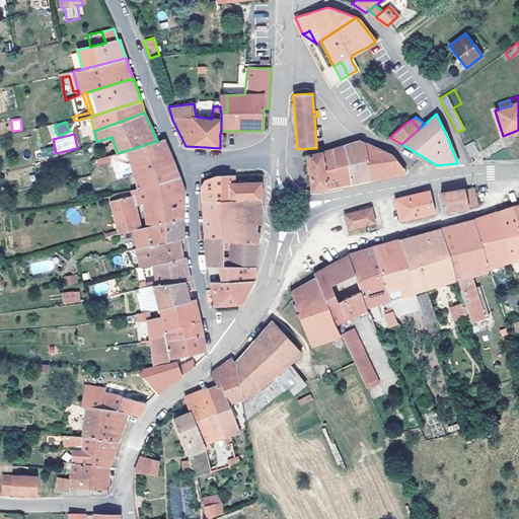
[(118,153),(109,156),(117,178),(134,172),(139,189),(179,177),(173,161),(164,139),(157,141),(118,153)]
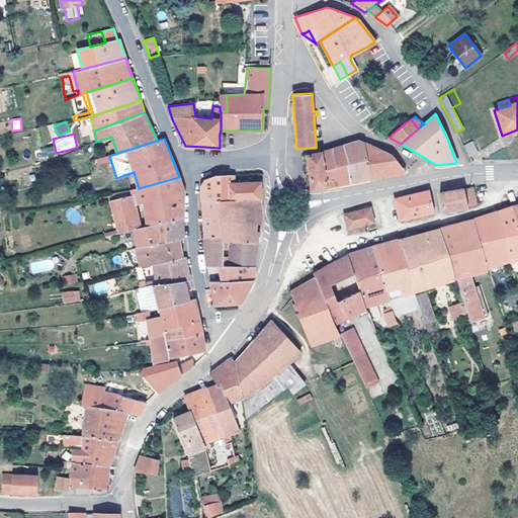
[(359,141),(343,146),(346,165),(349,181),(349,183),(361,181),(369,180),(365,143),(359,141)]
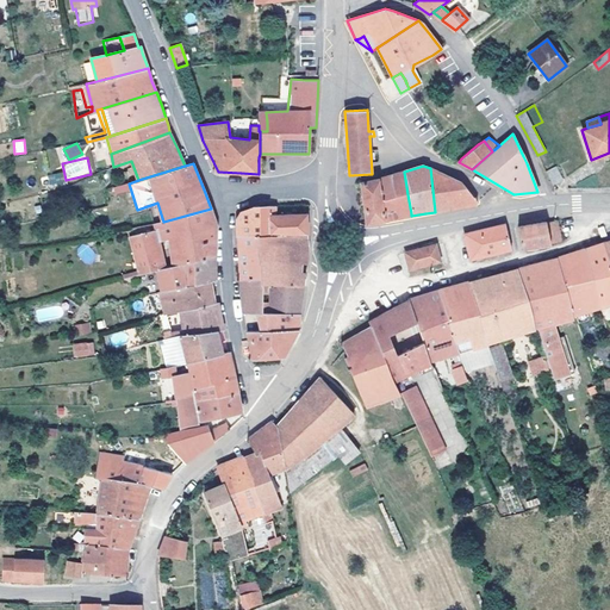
[(556,166),(546,172),(553,185),(562,180),(556,166)]
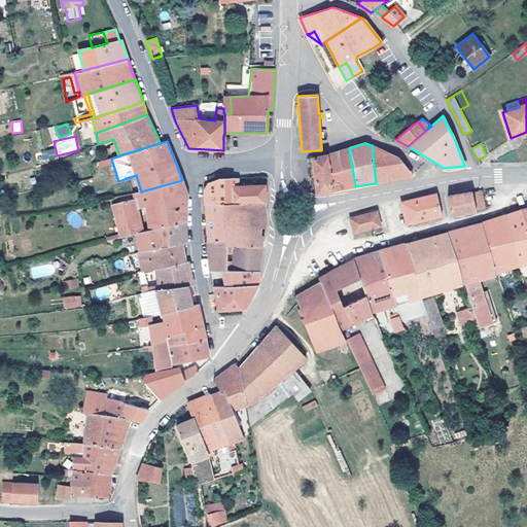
[(382,150),(372,145),(376,183),(408,177),(407,174),(407,172),(410,172),(410,170),(401,160),(382,150)]
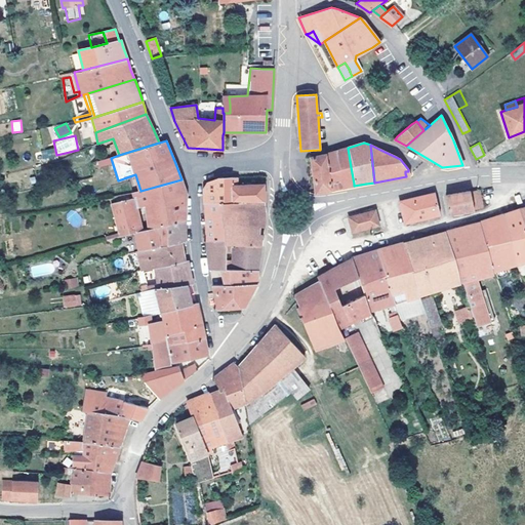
[(348,148),(337,151),(339,171),(351,167),(348,148)]
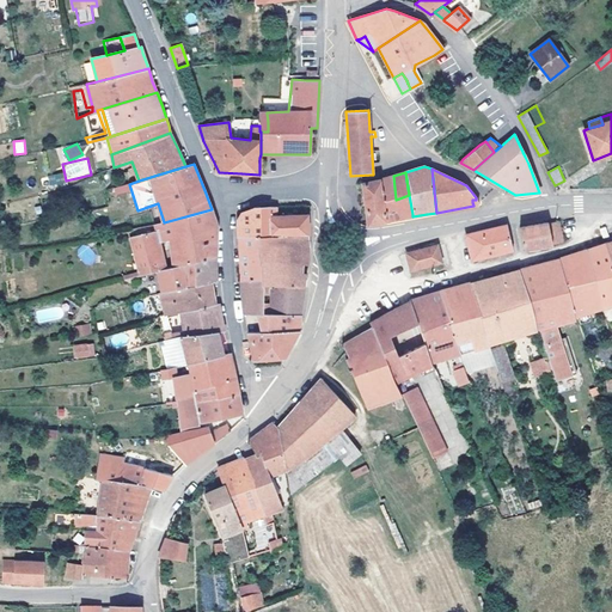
[(63,173),(49,175),(49,185),(65,184),(63,173)]
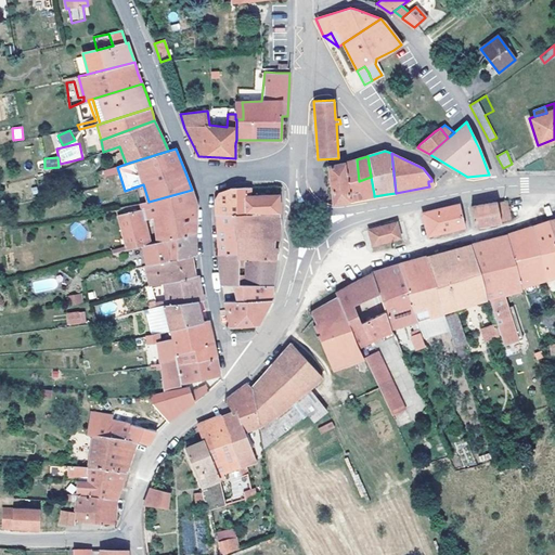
[(357,159),(327,166),(331,185),(334,204),(350,201),(348,182),(359,181),(357,159)]
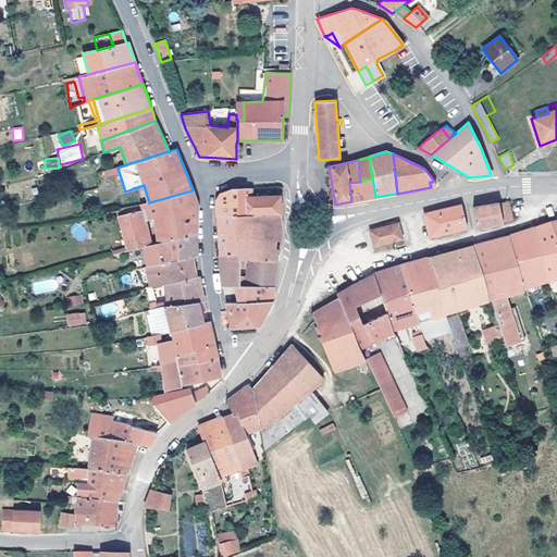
[(360,182),(349,183),(351,201),(364,198),(375,195),(372,177),(360,182)]
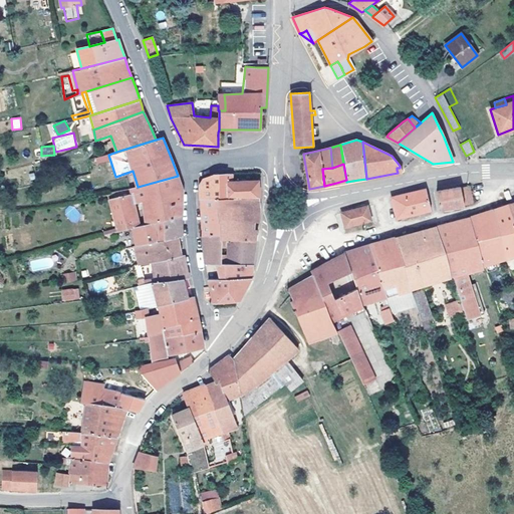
[(233,173),(227,174),(228,198),(258,197),(258,188),(258,181),(233,182),(233,173)]
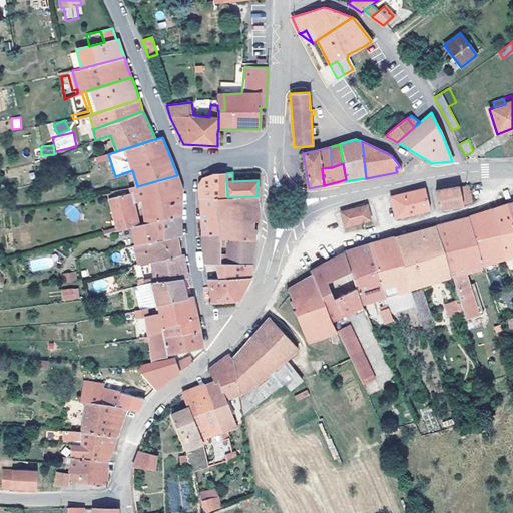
[(201,178),(198,183),(199,198),(216,198),(227,197),(226,173),(213,173),(208,176),(201,178)]
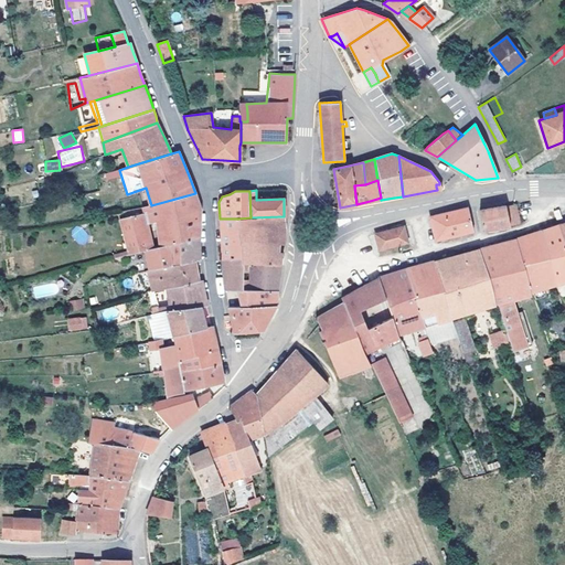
[(144,208),(145,213),(129,216),(139,252),(153,248),(200,236),(201,210),(195,193),(151,205),(144,208)]
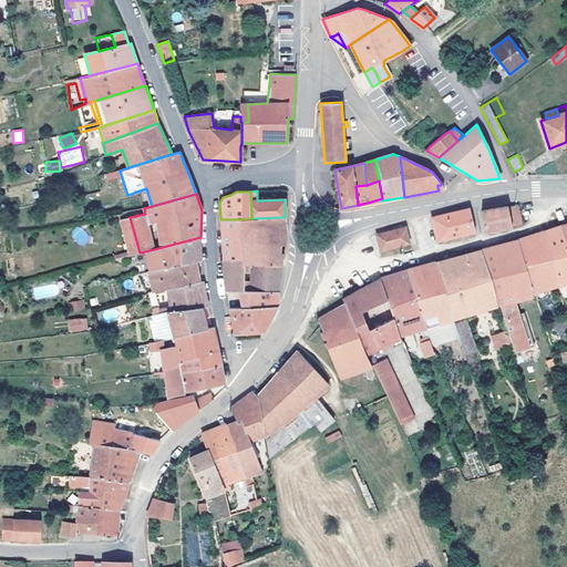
[(518,204),(507,206),(512,227),(522,225),(518,204)]
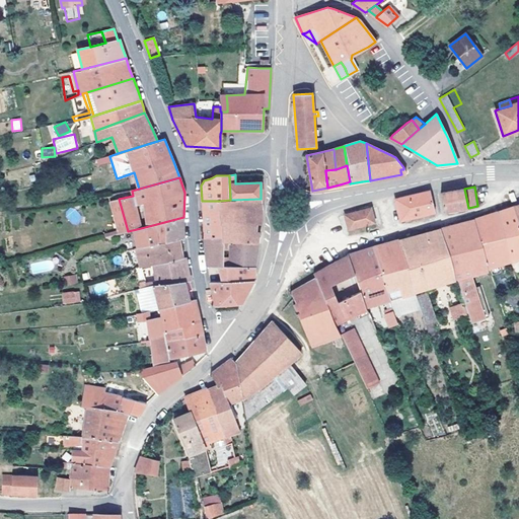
[(464,189),(441,193),(444,212),(468,208),(464,189)]
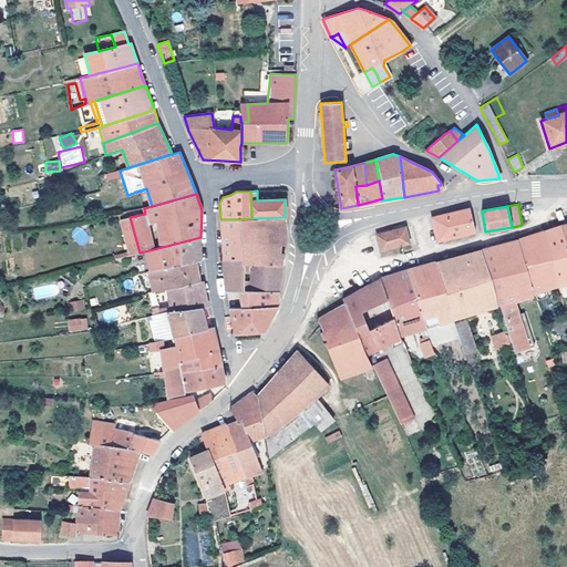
[(476,230),(470,208),(432,218),(437,241),(455,236),(476,230)]
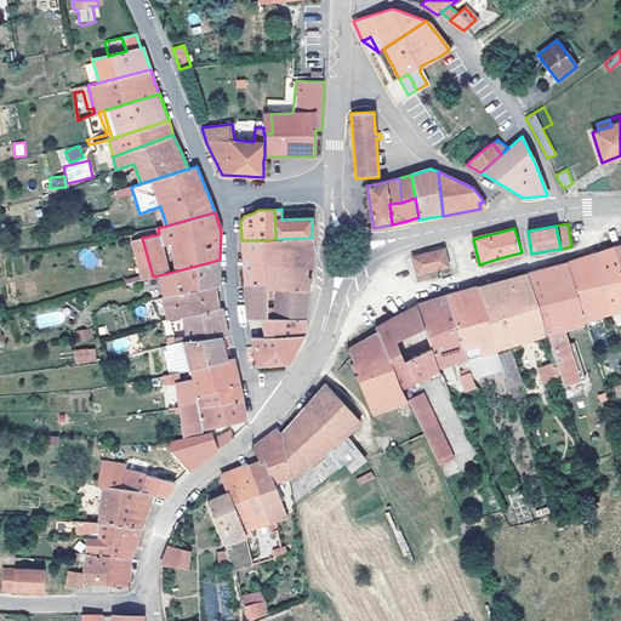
[(142,238),(132,240),(141,280),(153,277),(142,238)]
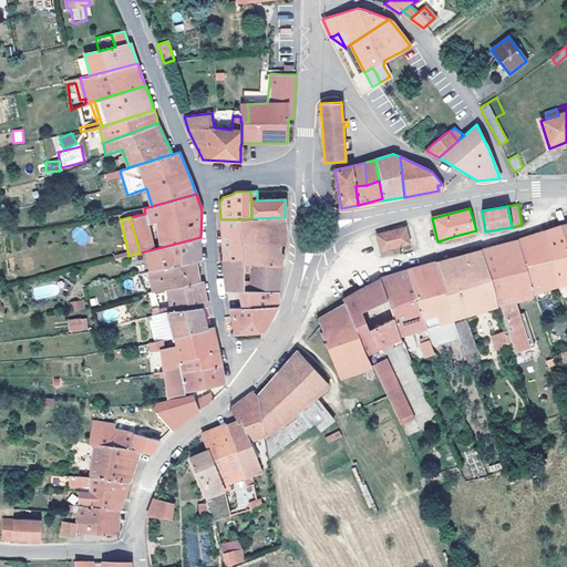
[(249,281),(243,280),(243,290),(226,291),(229,308),(277,306),(282,263),(284,254),(286,246),(286,233),(285,217),(251,218),(239,219),(243,258),(243,265),(250,265),(249,272),(249,281)]
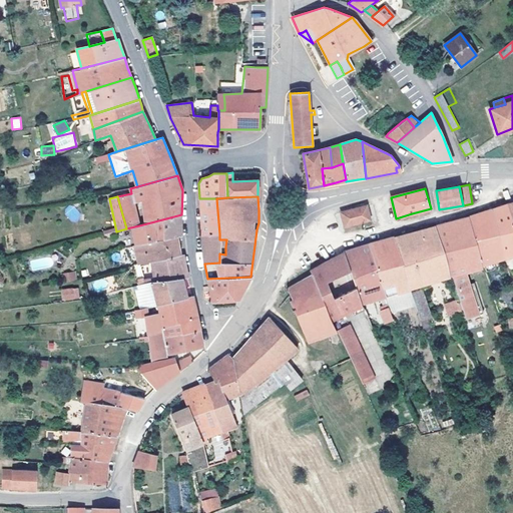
[(216,198),(199,198),(201,215),(202,234),(219,233),(216,198)]
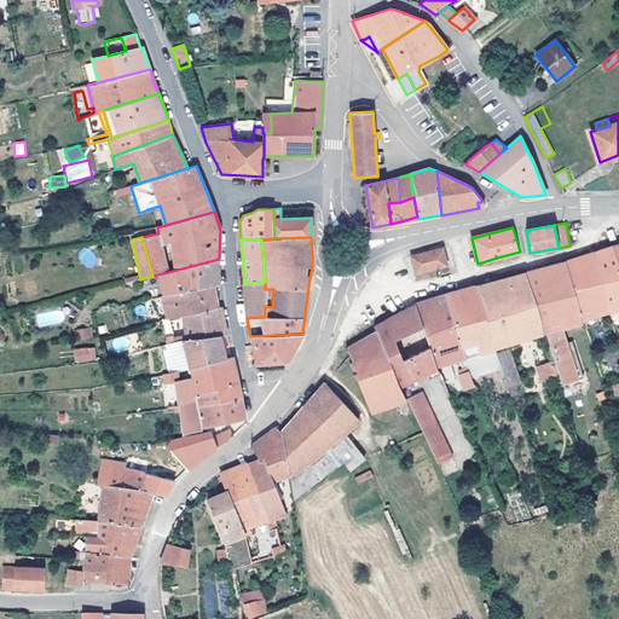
[(412,254),(411,254),(416,273),(445,266),(440,247),(439,247),(412,254)]
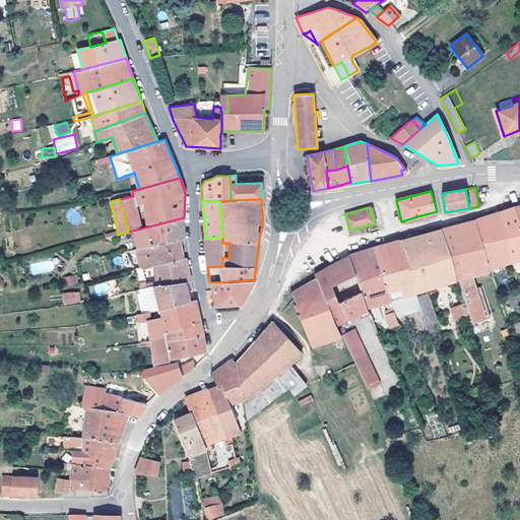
[(509,209),(474,220),(488,269),(519,258),(519,226),(515,207),(509,209)]
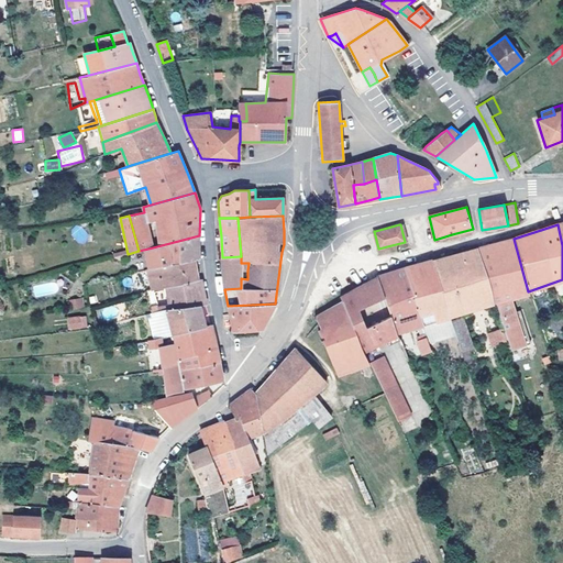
[(199,235),(153,247),(156,268),(194,261),(200,260),(200,247),(199,235)]
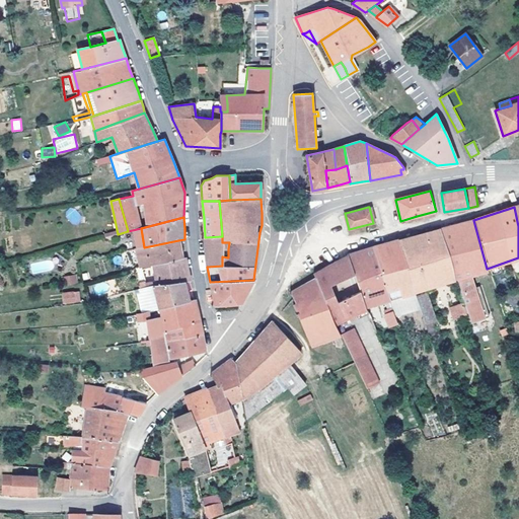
[(456,224),(441,228),(455,280),(480,273),(488,271),(487,269),(473,220),(456,224)]
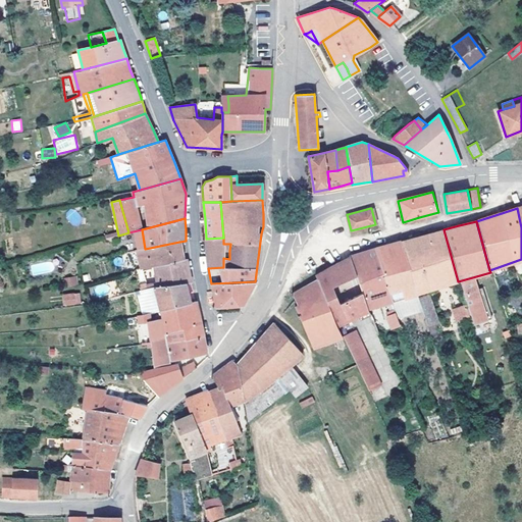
[(421,236),(401,241),(417,295),(458,281),(444,229),(421,236)]
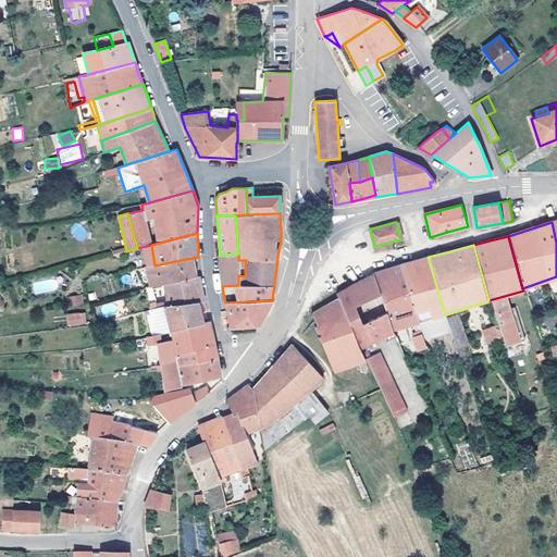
[(238,254),(220,255),(221,270),(222,286),(238,285),(238,275),(238,268),(238,260),(238,254)]
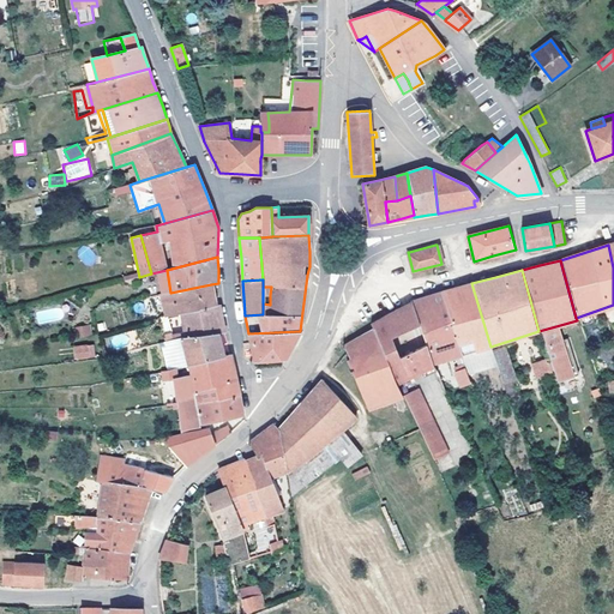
[(456,288),(443,292),(462,355),(491,347),(471,283),(456,288)]
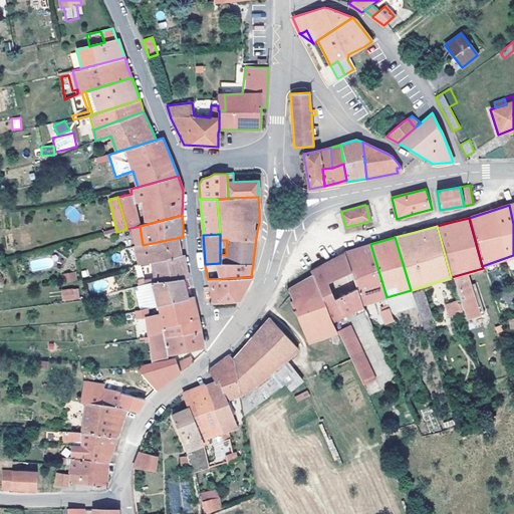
[(143,245),(136,247),(138,255),(141,264),(153,261),(181,255),(179,247),(177,238),(143,245)]
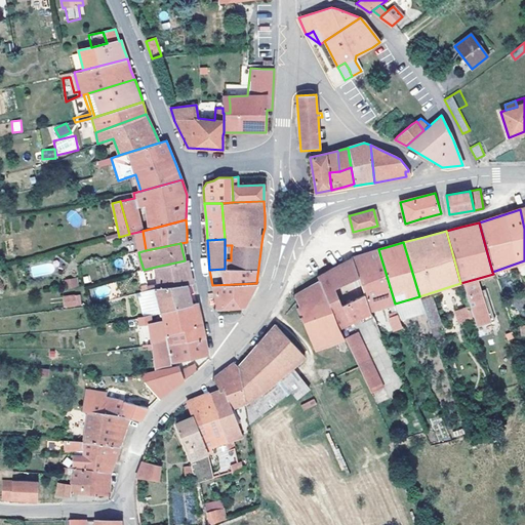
[(367,252),(353,257),(360,277),(365,294),(370,311),(395,304),(378,249),(367,252)]
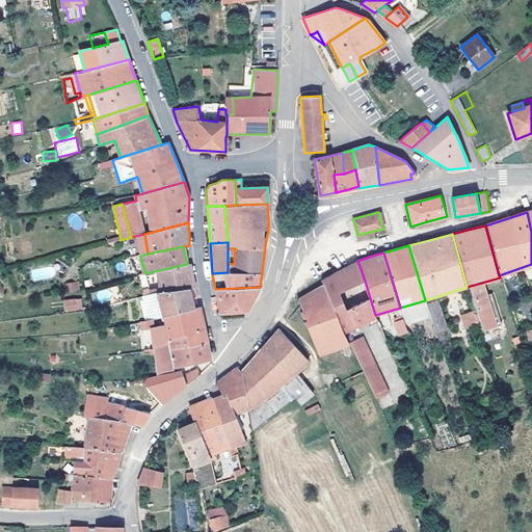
[(142,264),(140,256),(123,260),(125,269),(128,268),(127,265),(135,263),(136,266),(142,264)]
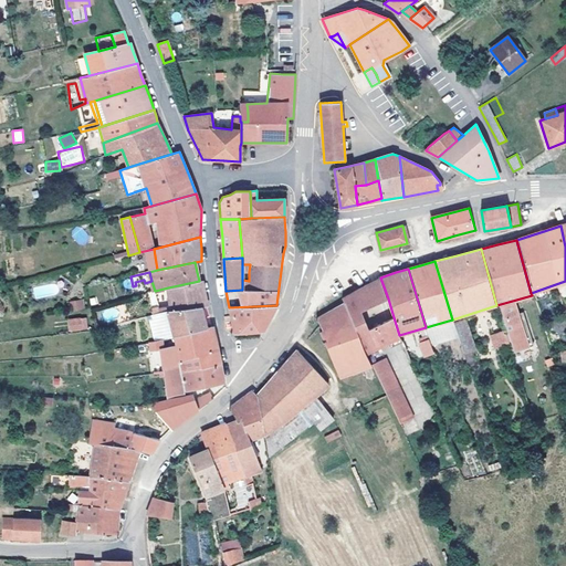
[(388,299),(380,278),(343,299),(345,303),(365,354),(400,337),(399,335),(394,317),(367,326),(362,307),(388,299)]
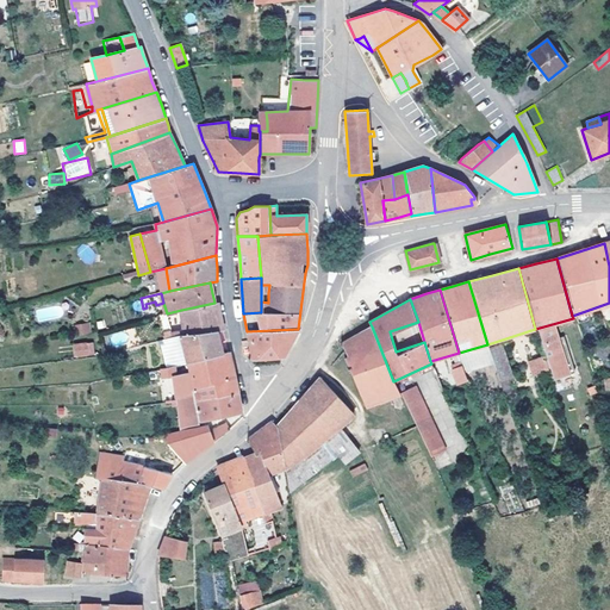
[(215,303),(181,310),(184,334),(217,331),(224,330),(221,316),(217,303),(215,303)]
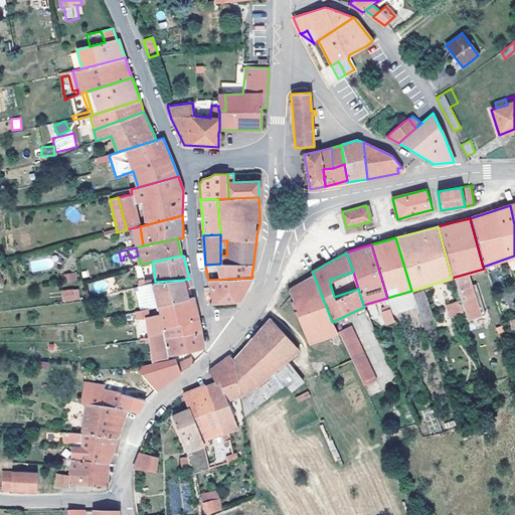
[(141,265),(135,266),(140,285),(146,284),(141,265)]
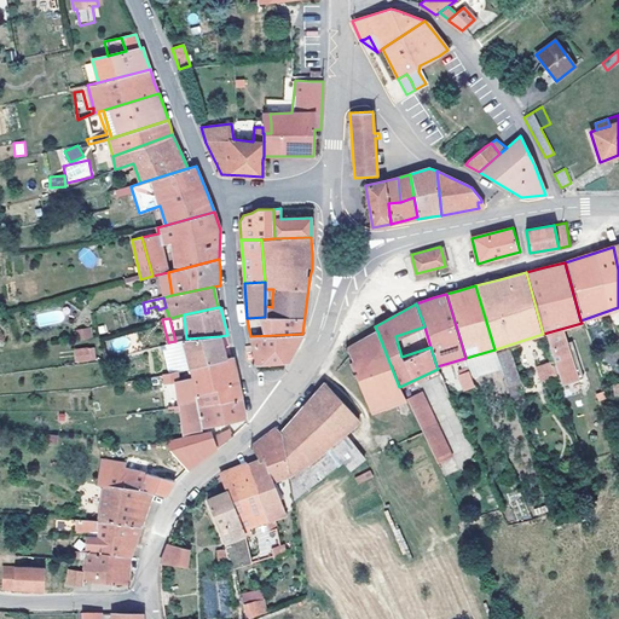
[(573,325),(543,334),(549,352),(565,343),(563,334),(572,331),(573,325)]
